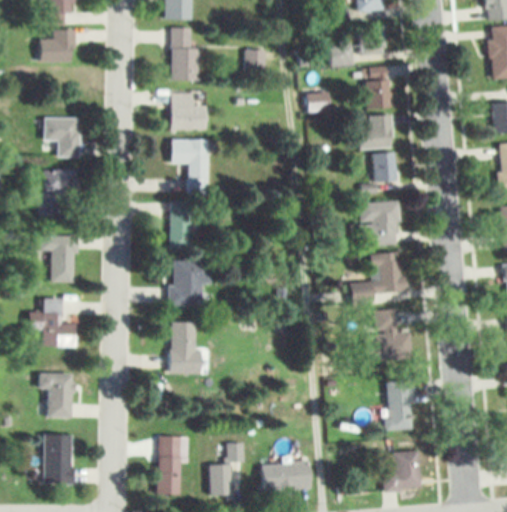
[(49,0),(50,25),(66,25),(66,12),(74,12),(74,0),(49,0)]
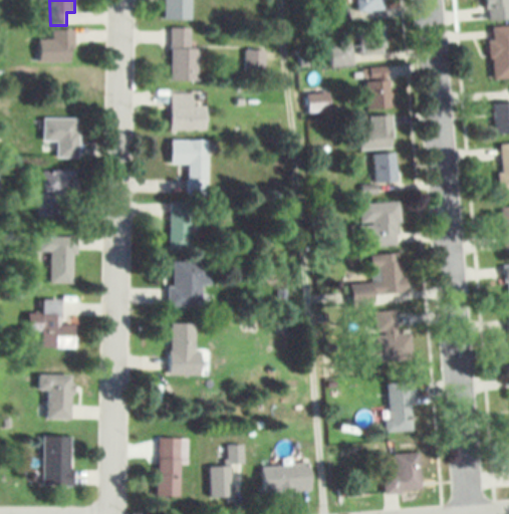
[(359,0),(360,12),(386,11),(385,0),(359,0)]
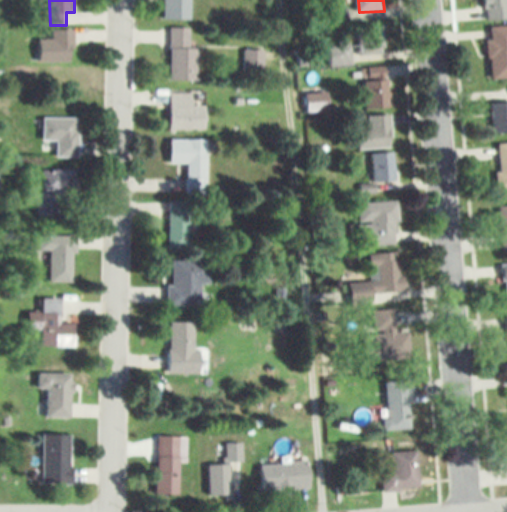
[(506,0),(486,0),(487,21),(506,20),(506,0)]
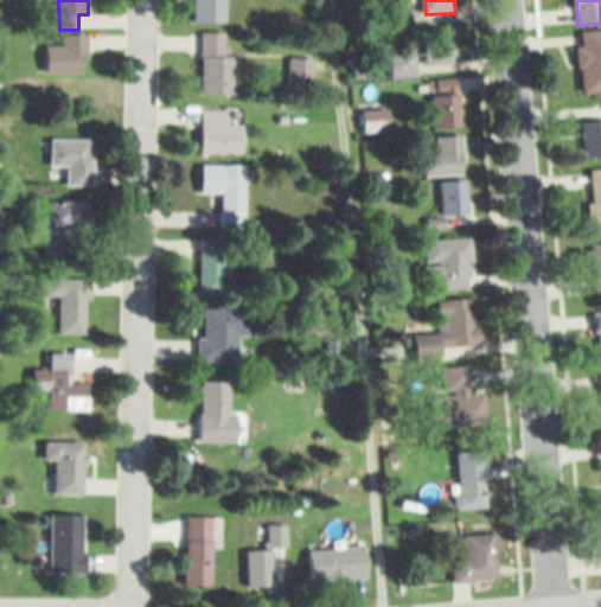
[(422,77),(421,68),(459,65),(456,31),(422,33),(422,48),(392,50),(394,78),(422,77)]
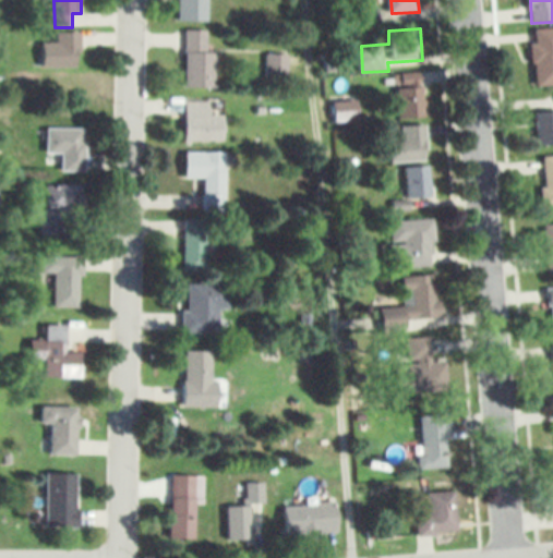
[(552,28),(536,28),(537,85),(552,85),(552,28)]
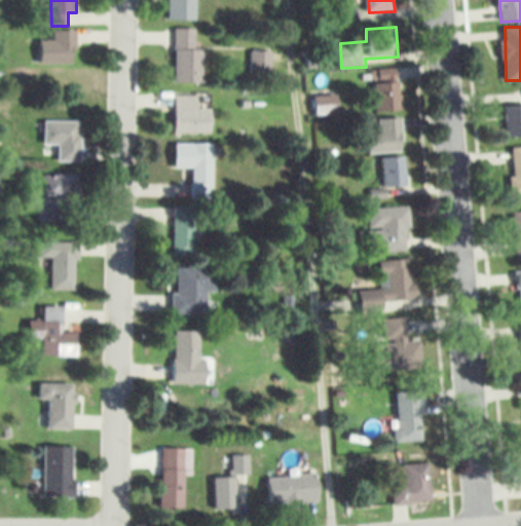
[(205,49),(197,49),(197,29),(177,29),(177,83),(205,83),(205,49)]
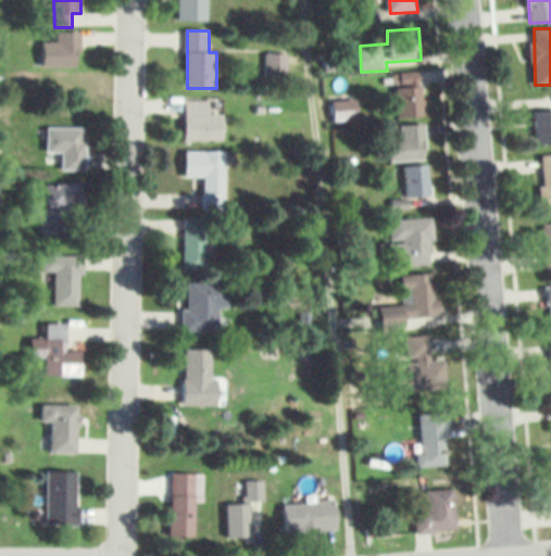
[(44,67),(82,67),(82,33),(58,33),(58,42),(44,42),(44,67)]
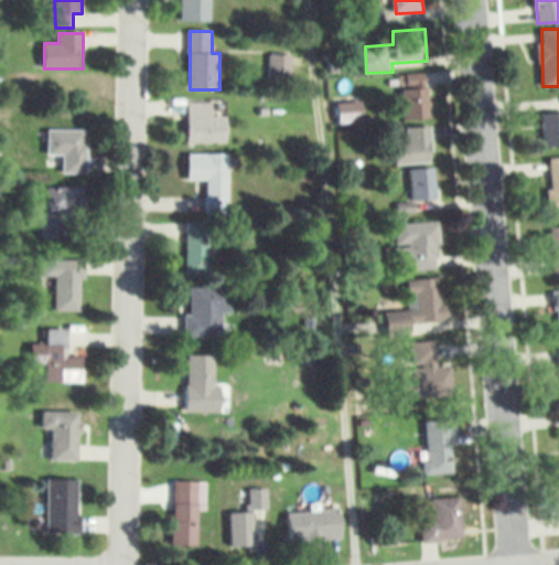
[(271,81),(294,81),(294,55),(271,55),(271,81)]
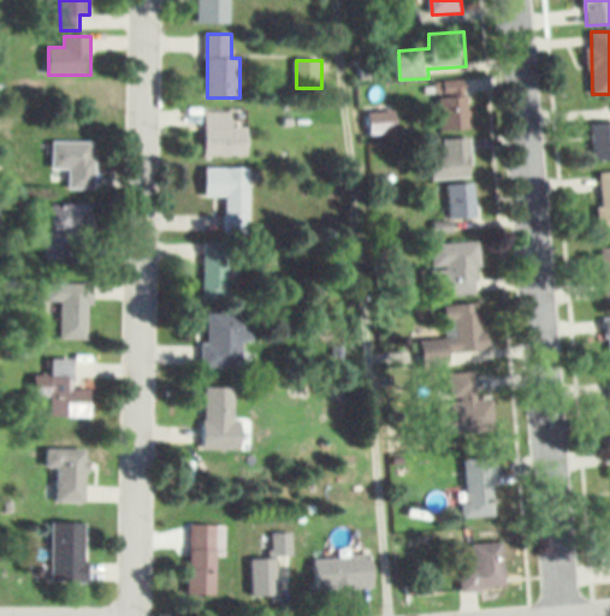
[(444,131),(472,129),(468,81),(440,83),(444,131)]
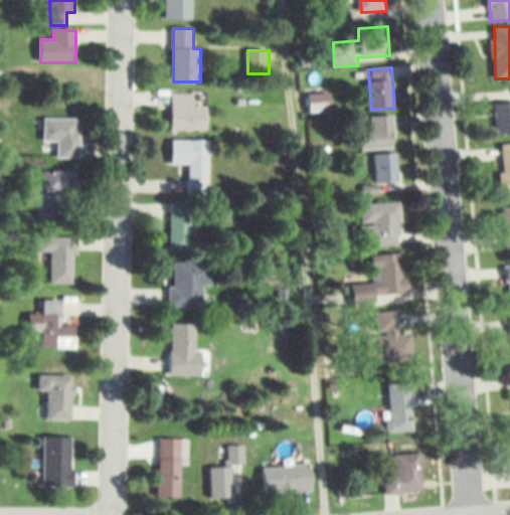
[(207,106),(195,106),(195,93),(173,93),(173,131),(207,131),(207,106)]
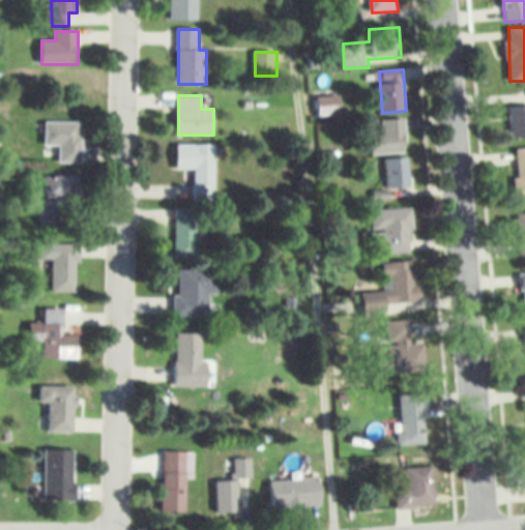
[(524,106),(512,107),(514,139),(524,138),(524,106)]
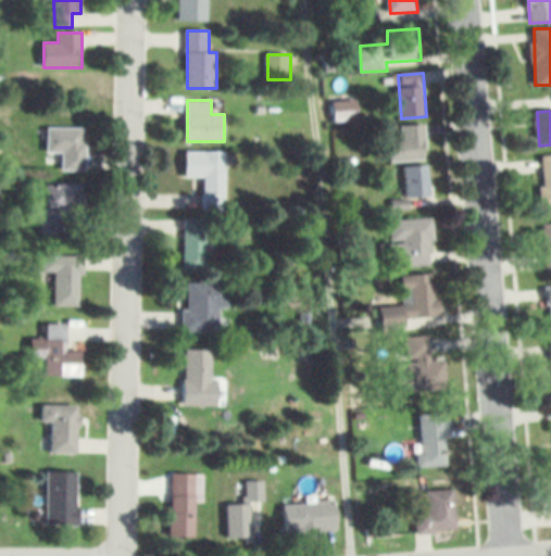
[(391,162),(429,161),(428,125),(403,126),(404,138),(391,139),(391,162)]
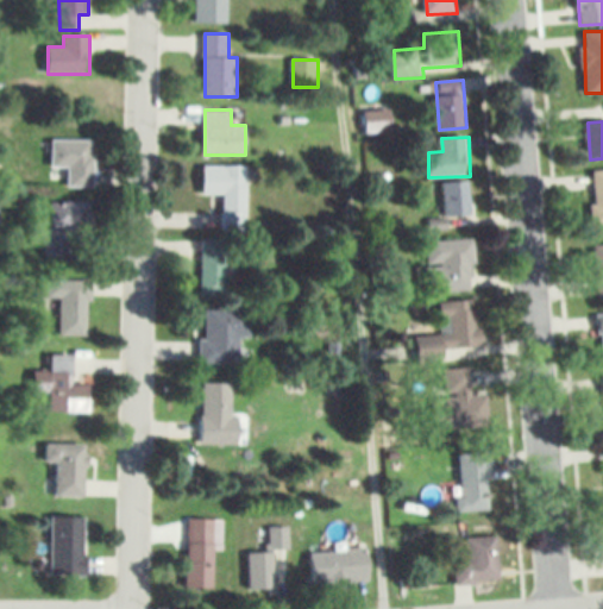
[(69,187),(96,187),(96,142),(54,142),(54,168),(69,168),(69,187)]
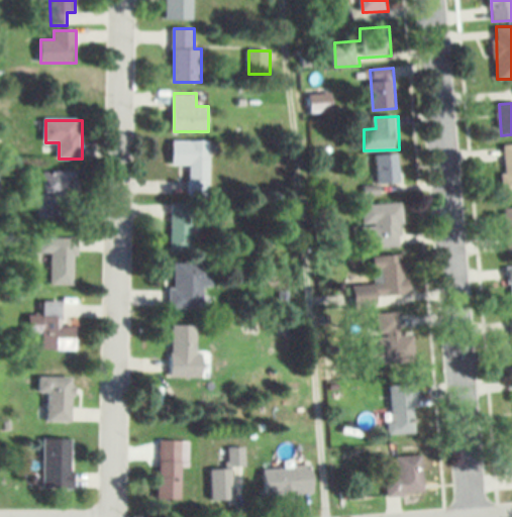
[(210,141),(174,140),(173,166),(192,166),(191,192),(210,192),(210,141)]
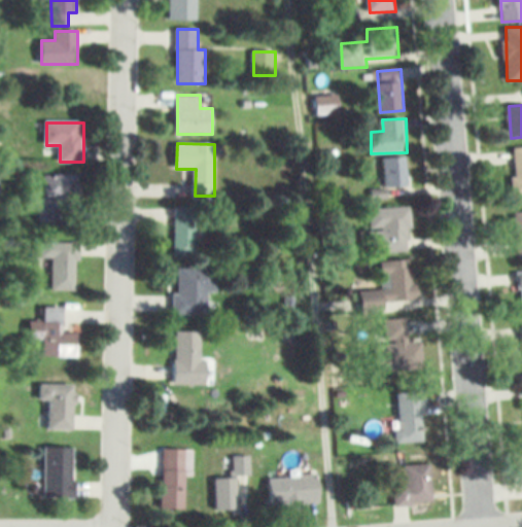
[(521,147),(513,148),(516,198),(521,197),(521,147)]
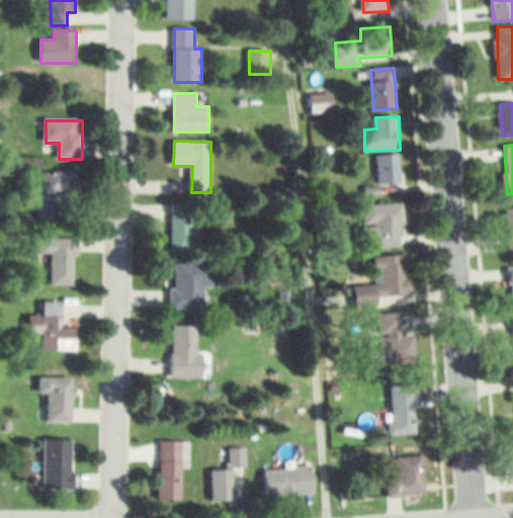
[(379,155),(379,185),(402,185),(402,155),(379,155)]
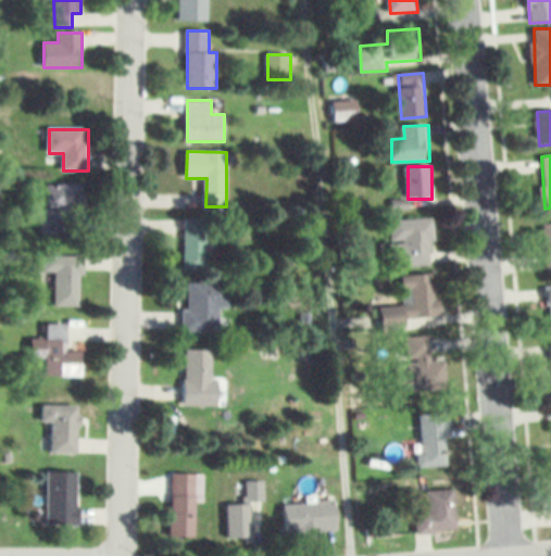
[(85,185),(47,185),(47,214),(85,214),(85,185)]
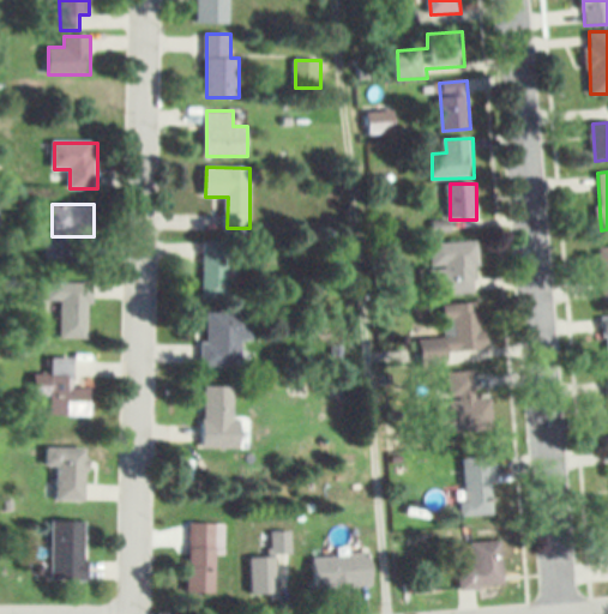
[(205,299),(232,299),(232,241),(205,241),(205,299)]
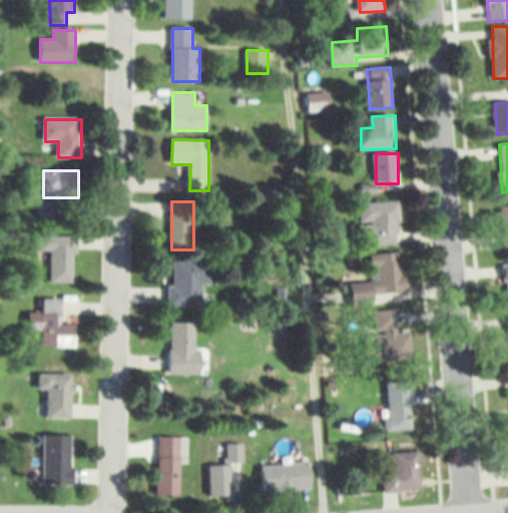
[(362,204),(365,248),(403,245),(400,202),(362,204)]
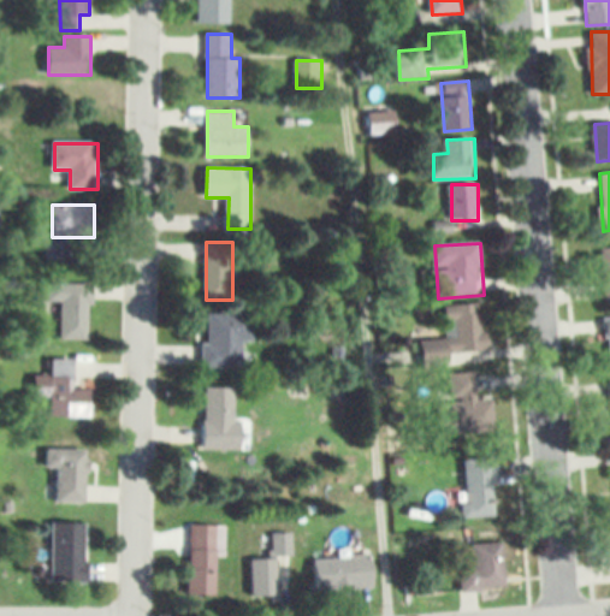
[(89,342),(89,291),(61,291),(61,342),(89,342)]
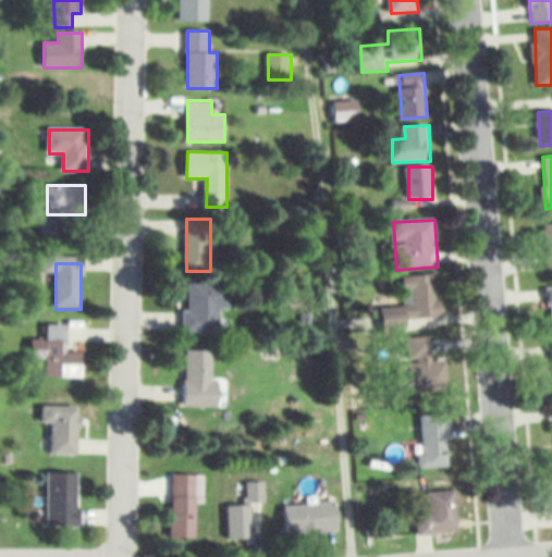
[(404,277),(406,308),(382,309),(383,332),(442,329),(438,275),(404,277)]
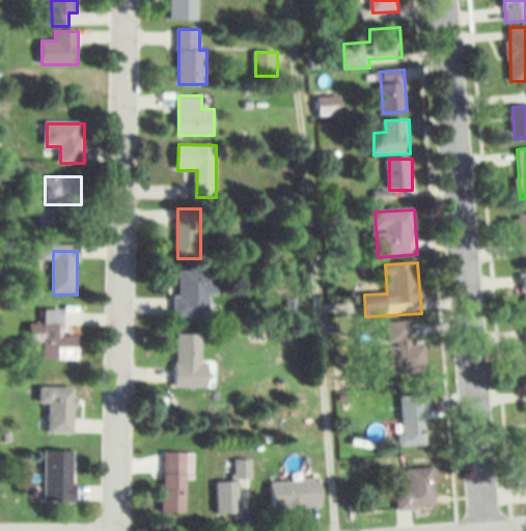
[(181,297),(175,297),(175,318),(210,318),(210,296),(219,296),(219,272),(181,272),(181,297)]
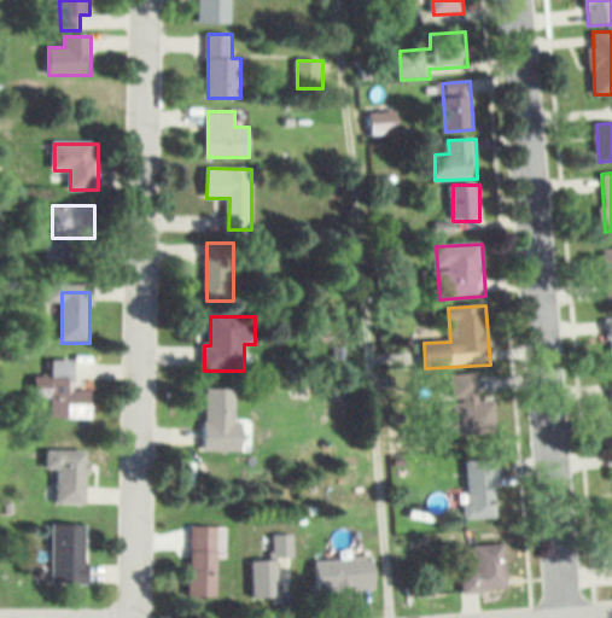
[(92,392),(75,392),(75,361),(52,361),(52,379),(35,379),(35,400),(52,400),(52,420),(92,420),(92,392)]
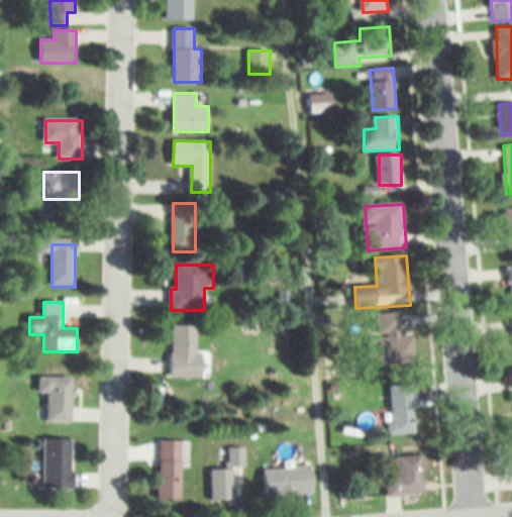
[(414,331),(402,331),(402,316),(381,315),(379,363),(413,364),(414,331)]
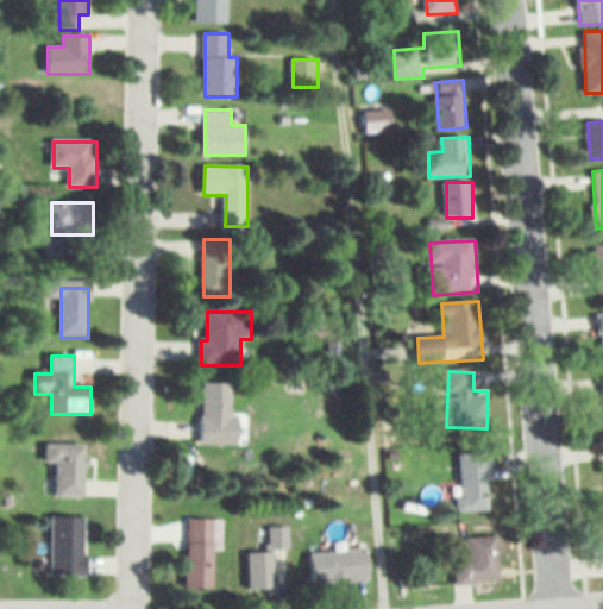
[(238,445),(238,384),(203,384),(203,445),(238,445)]
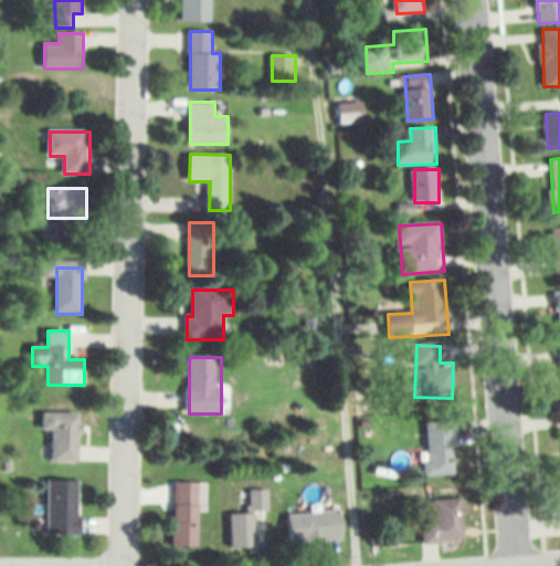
[(54,432),(54,463),(81,463),(81,413),(44,413),(44,432),(54,432)]
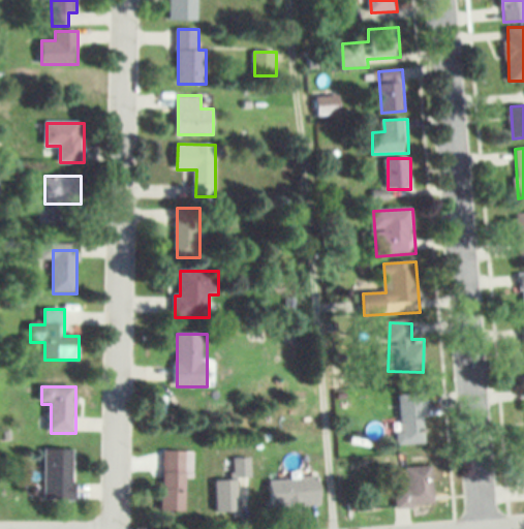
[(403,445),(428,444),(426,397),(400,398),(403,445)]
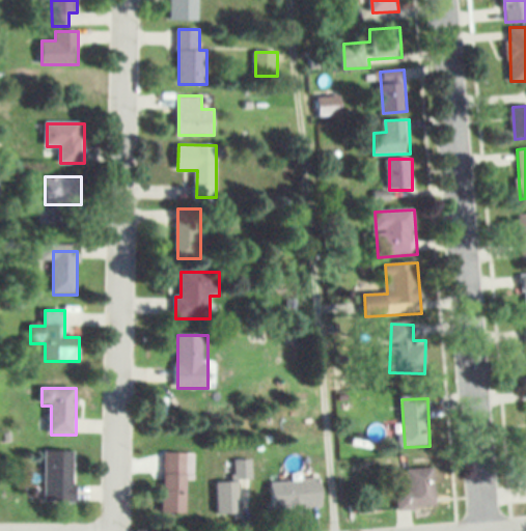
[(76,451),(47,451),(47,503),(76,503),(76,451)]
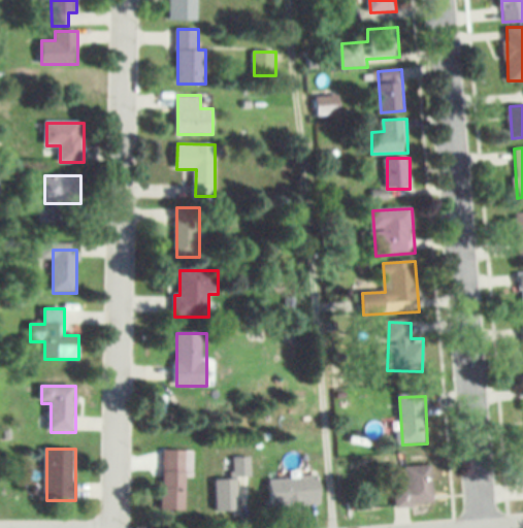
[(187,512),(188,477),(196,479),(196,451),(164,451),(164,510),(187,512)]
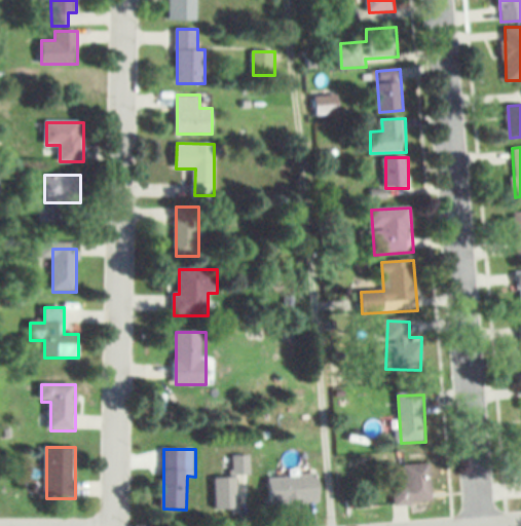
[(406,465),(407,486),(396,486),(397,506),(434,504),(432,464),(406,465)]
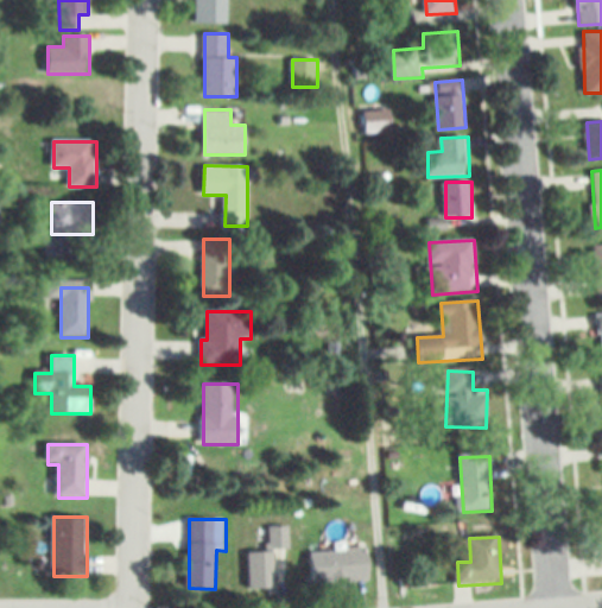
[(368,549),(318,551),(319,583),(369,580),(368,549)]
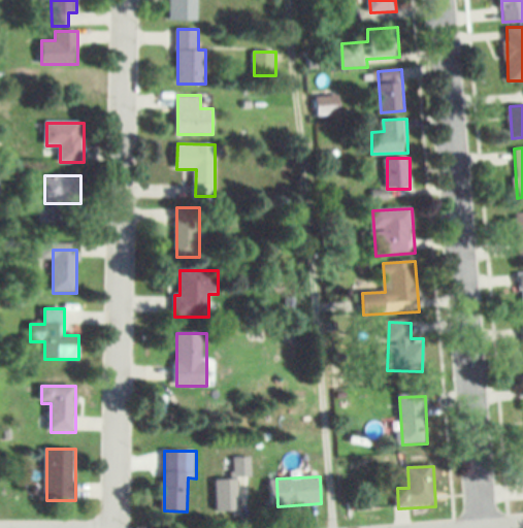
[(218,514),(247,513),(247,479),(218,479),(218,514)]
